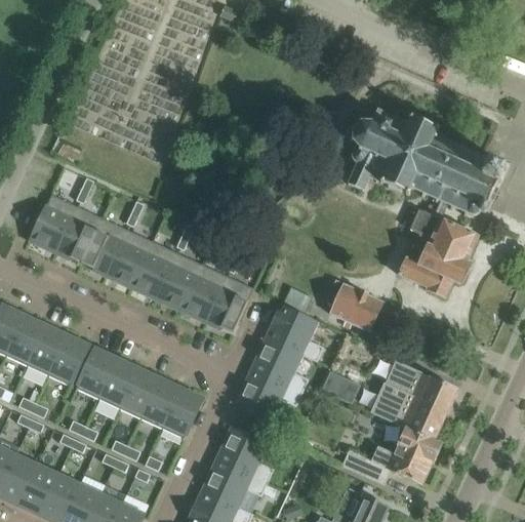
[(225,5),(220,14),(233,21),(238,11),(225,5)]
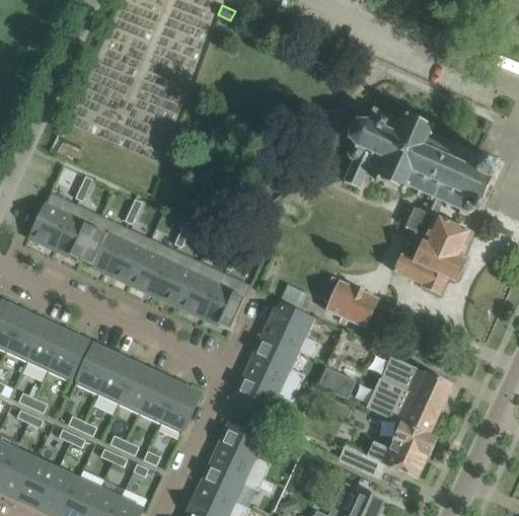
[(500,161),(477,151),(443,135),(442,138),(430,132),(432,129),(433,129),(434,126),(406,114),(404,117),(405,117),(403,121),(373,106),(367,120),(359,120),(358,117),(356,118),(357,121),(350,127),(347,125),(347,127),(349,129),(349,137),(346,138),(347,140),(350,139),(355,145),(353,145),(352,146),(351,147),(350,148),(349,149),(349,151),(348,152),(349,154),(349,155),(349,156),(350,157),(351,158),(352,160),(353,160),(344,180),(359,188),(365,173),(384,182),(383,183),(395,190),(396,188),(401,190),(401,191),(403,192),(405,189),(404,189),(406,185),(418,190),(436,198),(429,213),(436,216),(442,202),(446,203),(445,206),(460,213),(462,210),(465,212),(466,212),(467,212),(470,212),(471,211),(472,211),(474,209),(475,208),(478,209),(482,208),(484,205),(483,201),(485,196),(488,198),(493,186),(490,183),(493,179),(495,179),(502,164),(500,163),(500,161)]
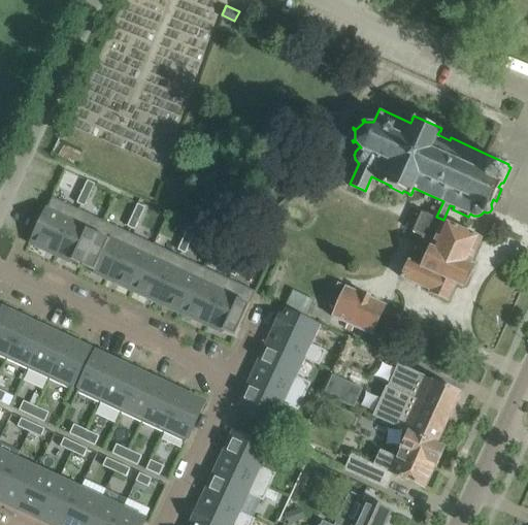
[(90,193),(95,182),(88,178),(81,190),(90,193)]
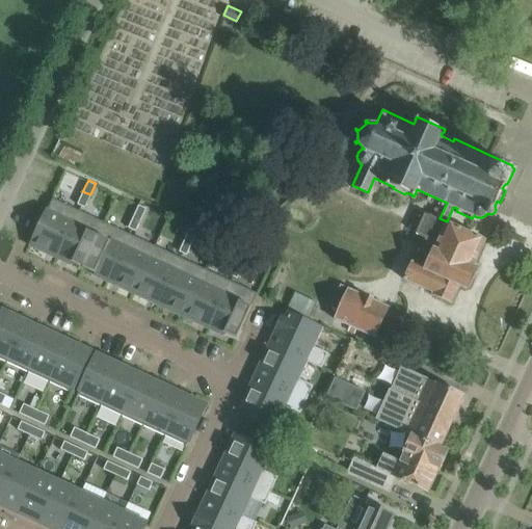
[(85,206),(90,194),(82,191),(77,202),(85,206)]
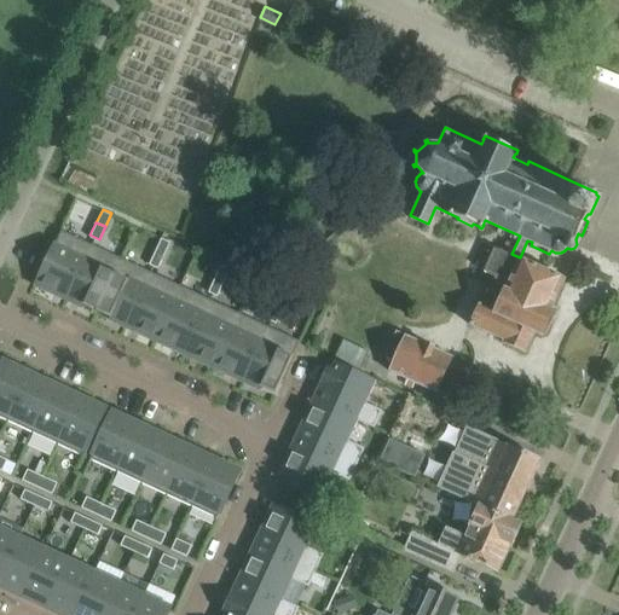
[(68,295),(92,243),(62,228),(38,280),(68,295)]
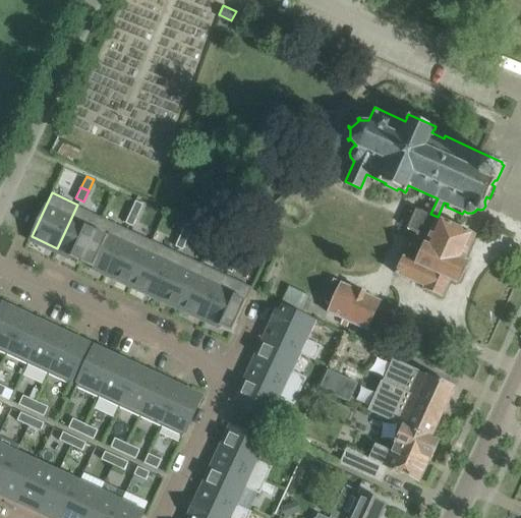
[(138,214),(143,203),(135,198),(130,210),(138,214)]
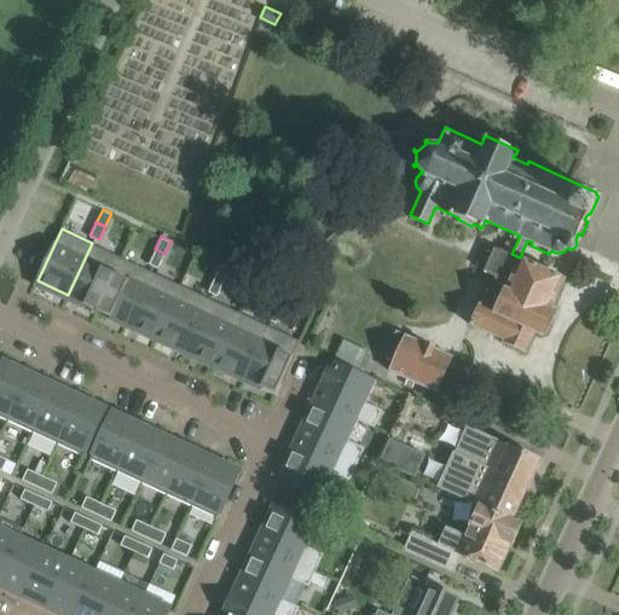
[(97,308),(121,256),(92,243),(68,295),(97,308)]
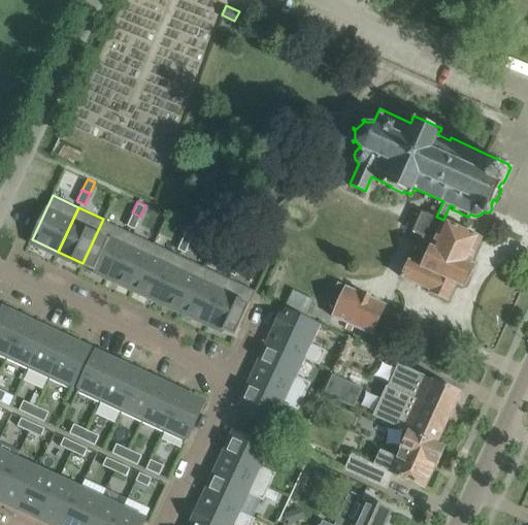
[(443,220),(436,217),(422,209),(413,230),(423,234),(419,241),(420,242),(417,248),(427,252),(421,265),(408,259),(400,275),(430,289),(429,291),(448,299),(456,283),(461,285),(466,284),(472,268),(471,264),(469,263),(482,236),(443,220)]
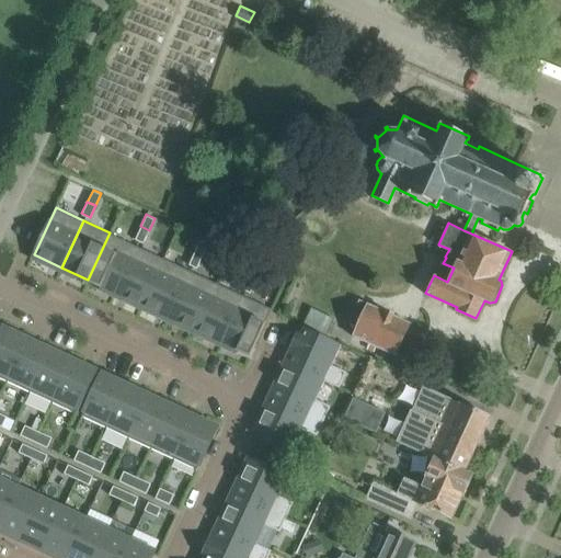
[(144,241),(149,230),(140,226),(135,238),(144,241)]
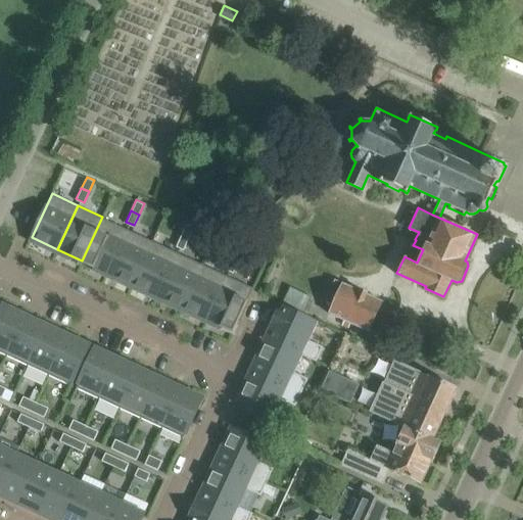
[(107,272),(128,229),(102,217),(82,261),(107,272)]
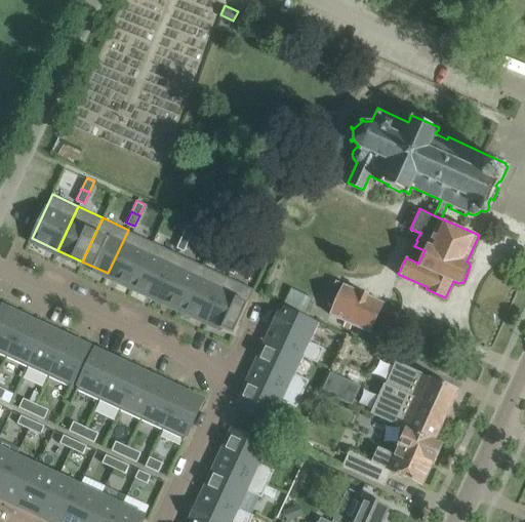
[(189,238),(194,228),(187,224),(182,235),(189,238)]
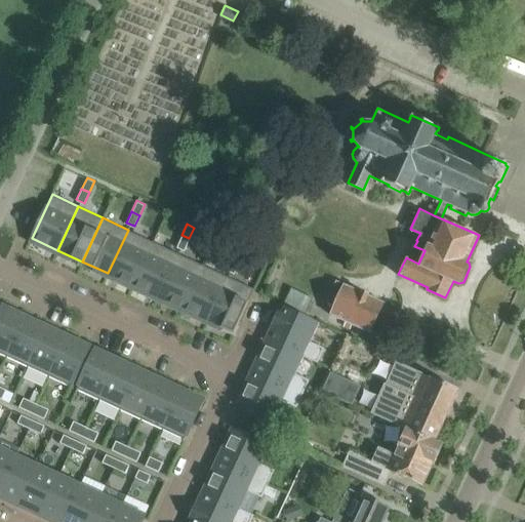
[(132,285),(153,241),(128,230),(108,273),(132,285)]
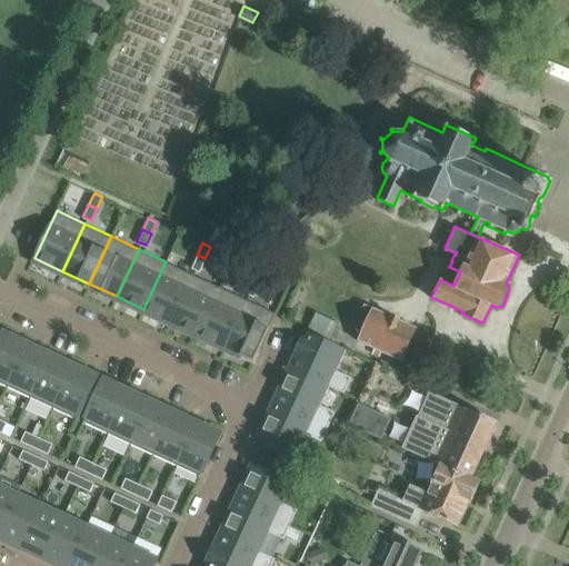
[(199,270),(205,258),(197,255),(191,267),(199,270)]
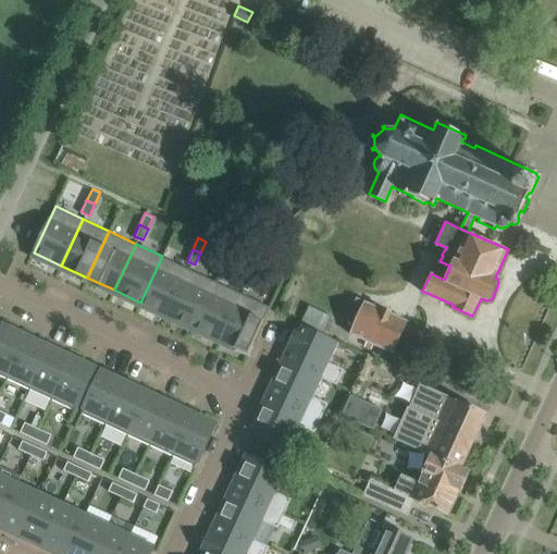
[(168,315),(188,268),(162,256),(140,303),(168,315)]
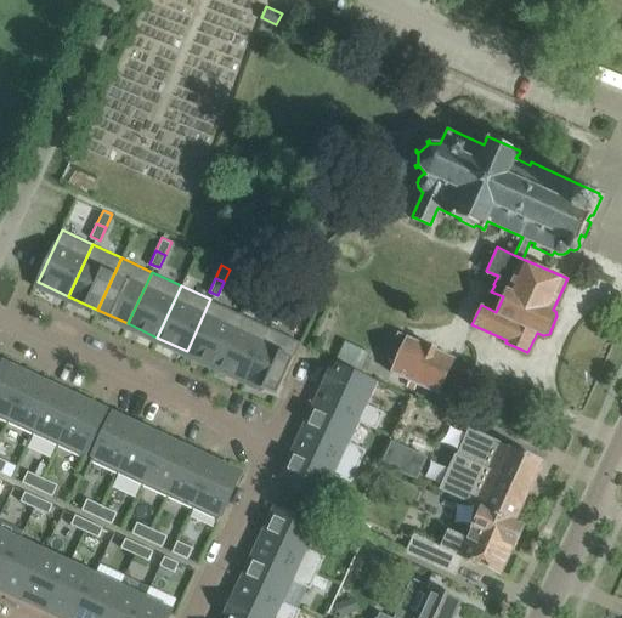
[(283,310),(289,296),(281,293),(275,306),(283,310)]
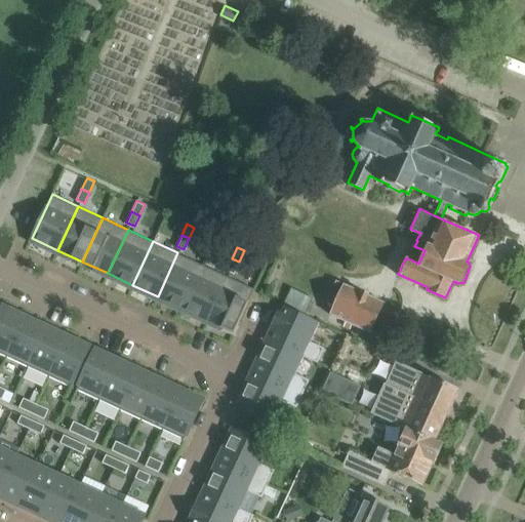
[(183,308),(203,265),(177,252),(158,296),(183,308)]
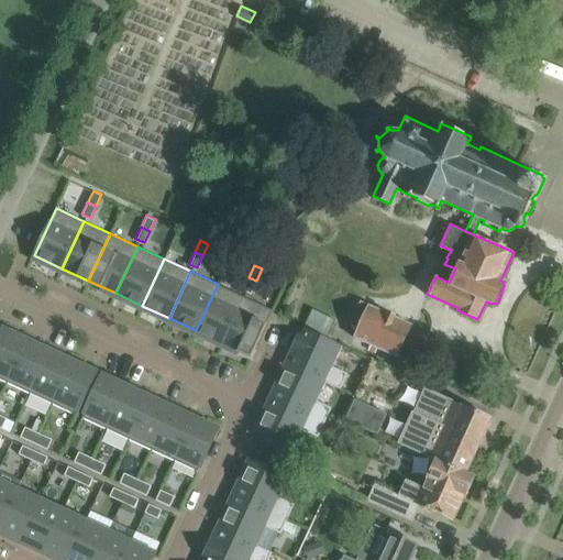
[(251,293),(256,281),(249,277),(242,289),(251,293)]
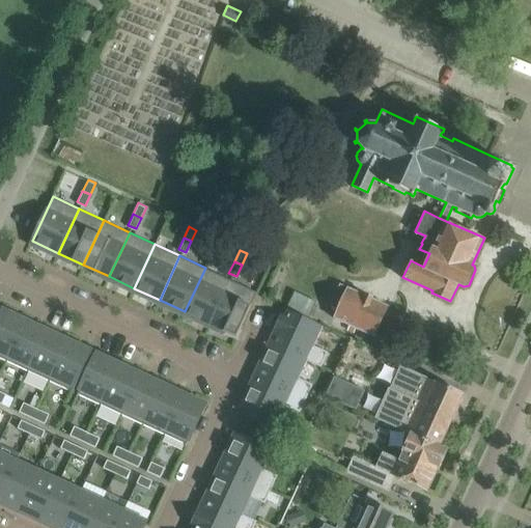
[(210,324),(230,279),(205,268),(185,311),(210,324)]
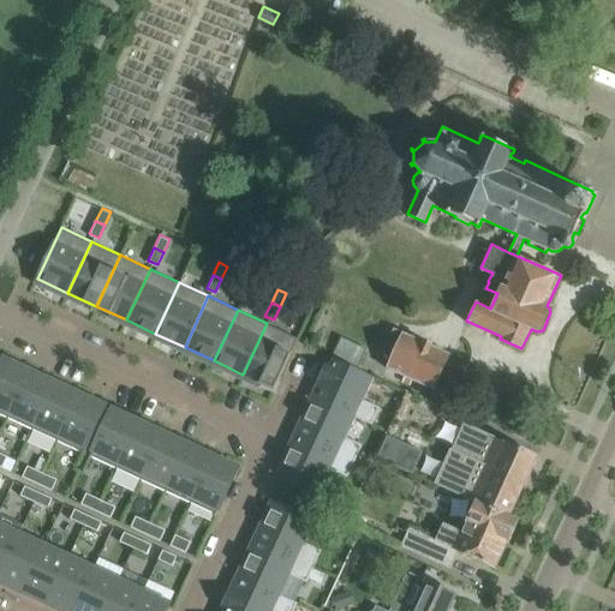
[(274,388),(298,337),(267,323),(243,375),(274,388)]
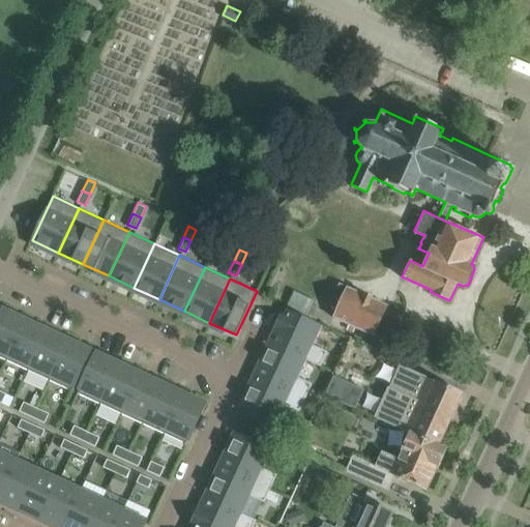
[(339,282),(329,303),(335,305),(331,315),(332,316),(373,334),(387,304),(339,282)]
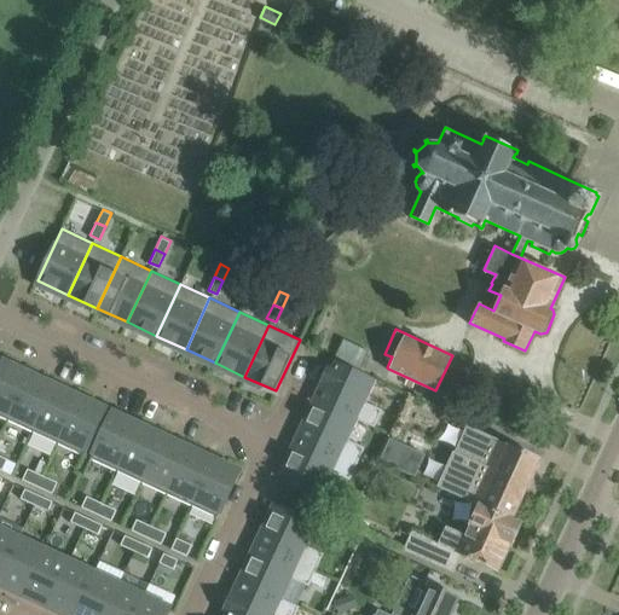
[(342,338),(334,359),(359,371),(369,350),(342,338)]
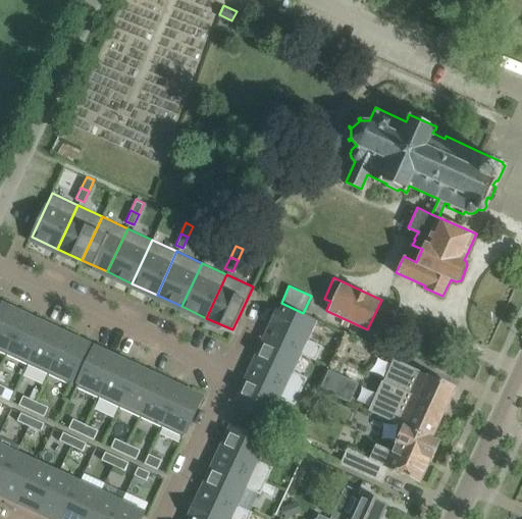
[(281,303),(266,335),(315,358),(322,345),(308,339),(317,319),(303,313),(281,303)]
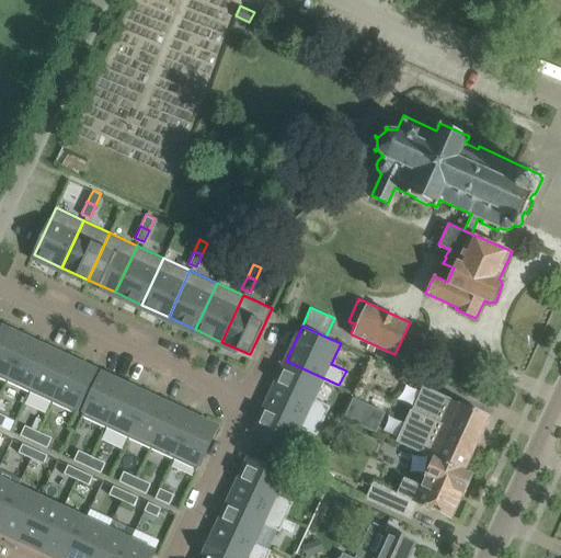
[(0,376),(7,379),(25,338),(2,327),(0,331),(0,376)]
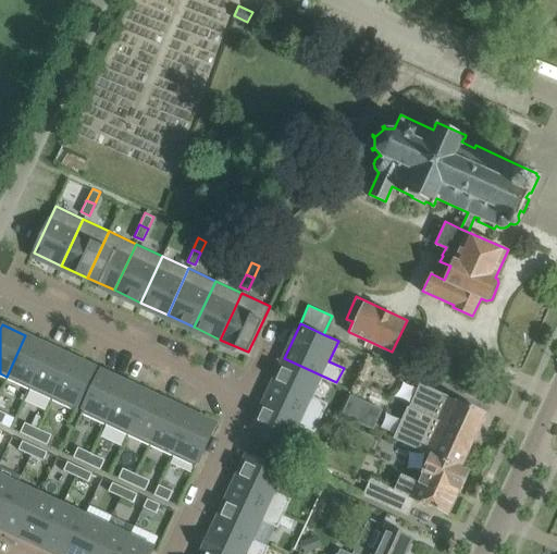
[(29,388),(48,346),(25,335),(7,377),(29,388)]
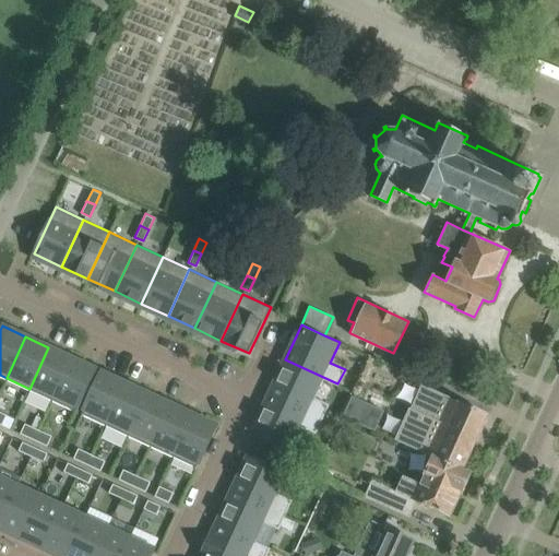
[(51,399),(71,358),(48,347),(30,389),(51,399)]
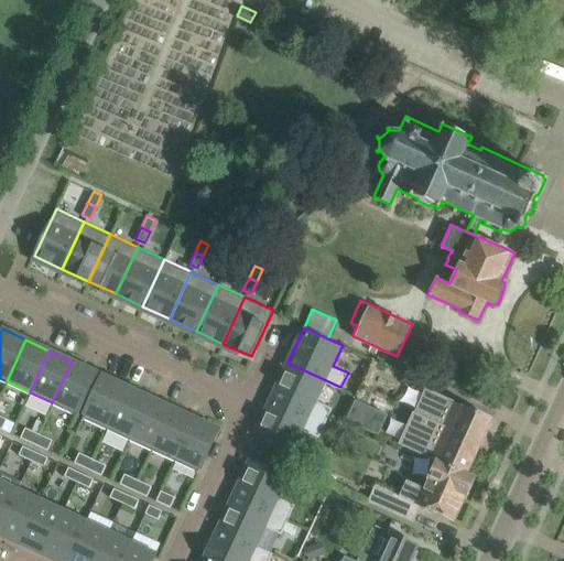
[(75,416),(95,373),(72,362),(52,402),(75,413),(74,414),(75,416)]
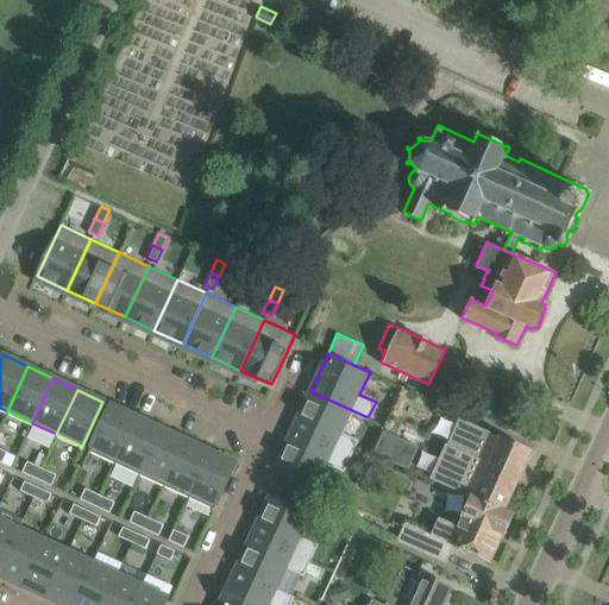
[(368,418),(368,417),(311,391),(293,428),(351,455),(358,439),(343,432),(352,411),(368,418)]
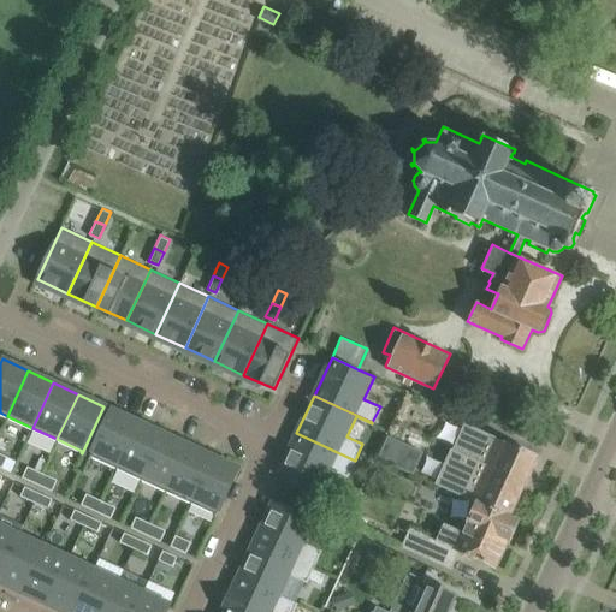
[(116,467),(137,421),(111,409),(89,457),(90,457),(92,455),(116,467)]
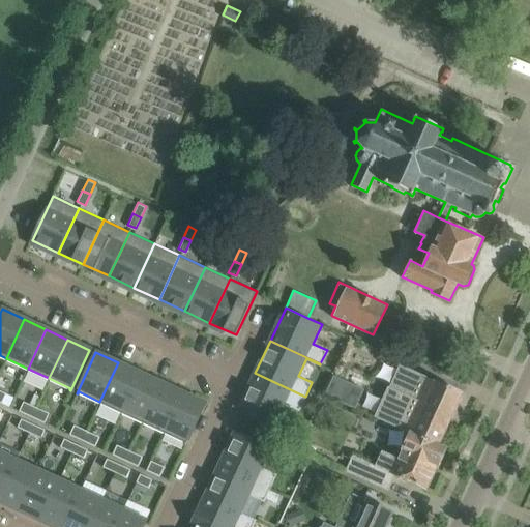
[(121,411),(139,373),(118,362),(99,402),(121,411)]
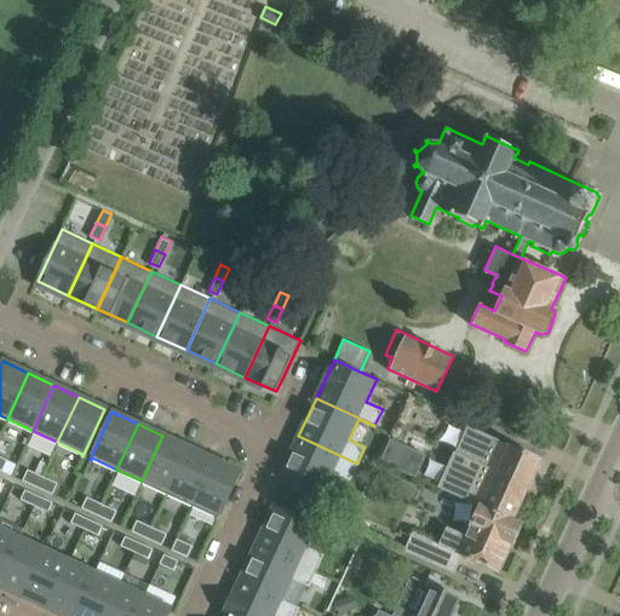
[(498,441),(499,439),(468,425),(455,450),(453,449),(436,485),(480,505),(515,519),(541,459),(507,443),(507,445),(498,441)]
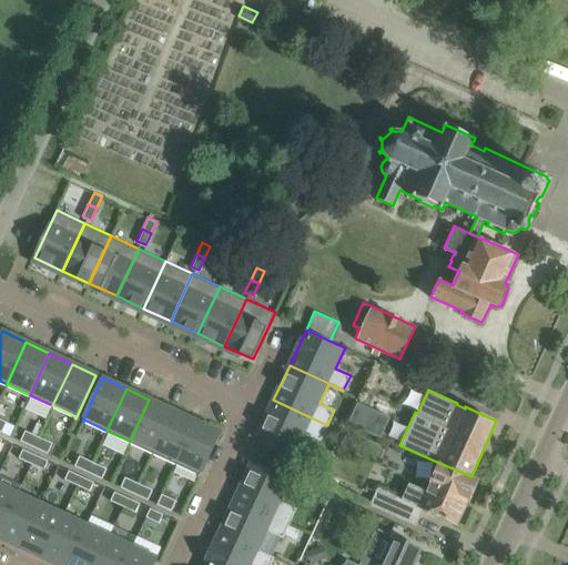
[(153,452),(172,411),(149,400),(130,441),(153,452)]
